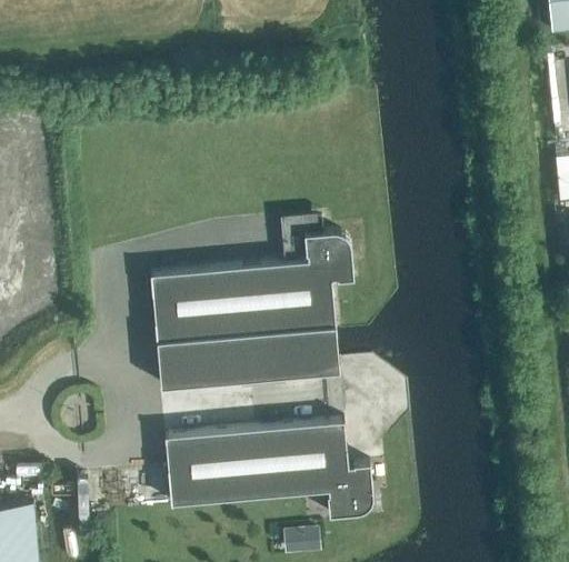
[(568,0),(548,0),(552,36),(568,33),(568,0)]
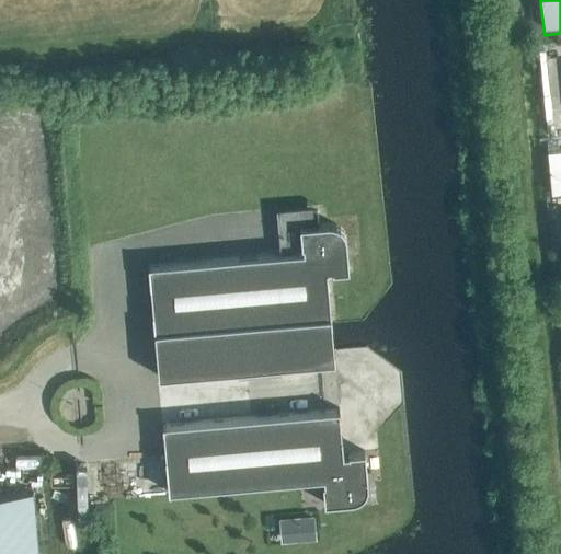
[(560,154),(549,156),(550,198),(560,198),(560,154)]
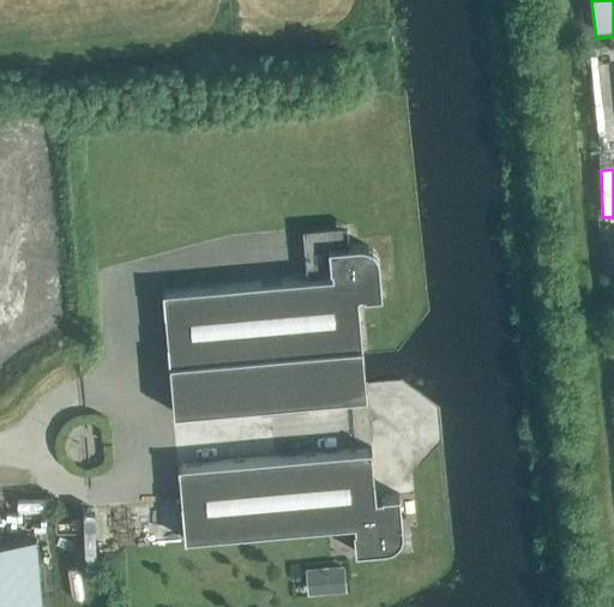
[(380,305),(378,270),(375,263),(371,258),(365,254),(357,253),(326,256),(329,278),(330,278),(331,283),(162,299),(173,421),(366,403),(366,392),(362,362),(357,305),(362,305),(362,306),(380,305)]
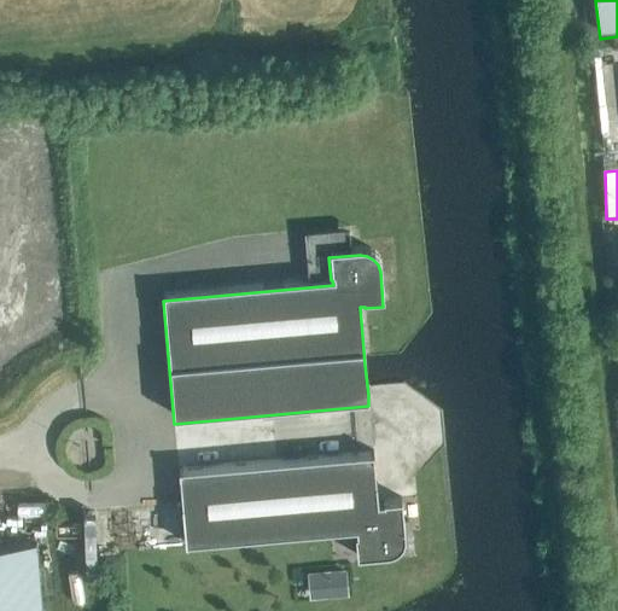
[(378,510),(373,459),(179,477),(185,551),(356,535),(356,541),(355,541),(357,564),(388,562),(395,559),(401,554),(404,548),(404,541),(402,506),(384,507),(384,510),(378,510)]
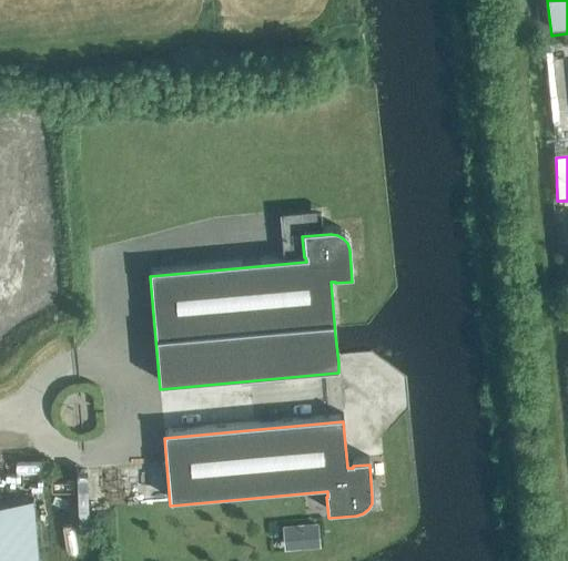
[(37,560),(33,506),(0,508),(0,560),(37,560)]
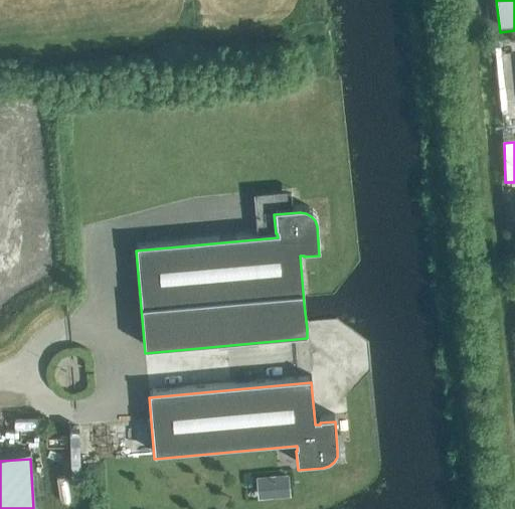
[(268,481),(270,503),(289,501),(287,479),(268,481)]
